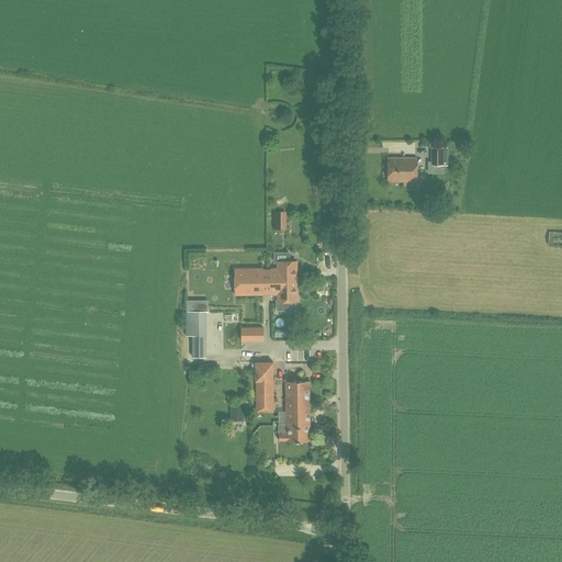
[(444,166),(448,165),(448,148),(444,148),(431,147),(431,165),(444,166)]
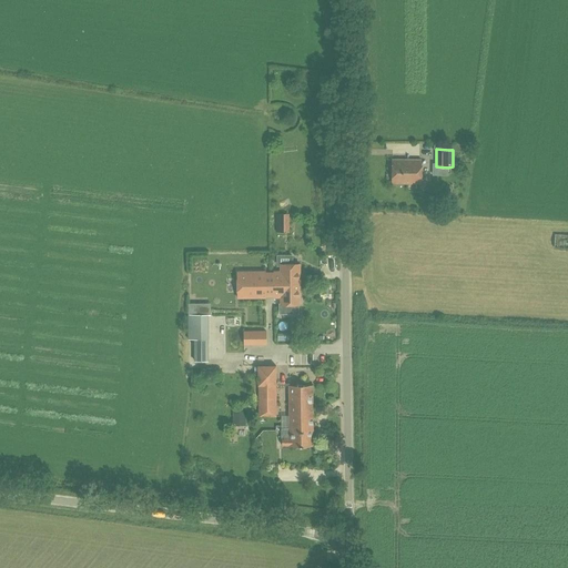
[(393,183),(422,183),(422,160),(393,159),(393,183)]
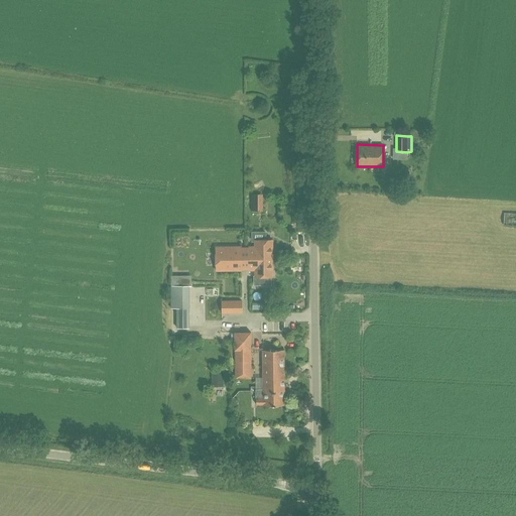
[(507,224),(515,224),(515,212),(507,212),(507,224)]
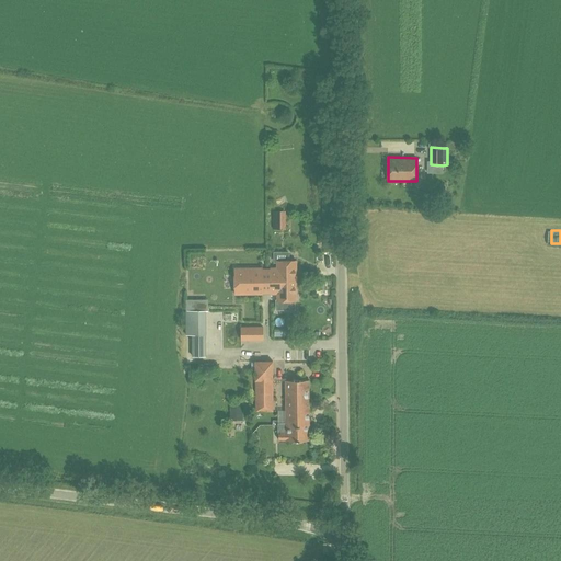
[(270,282),(296,281),(295,261),(276,262),(276,268),(270,268),(270,282)]
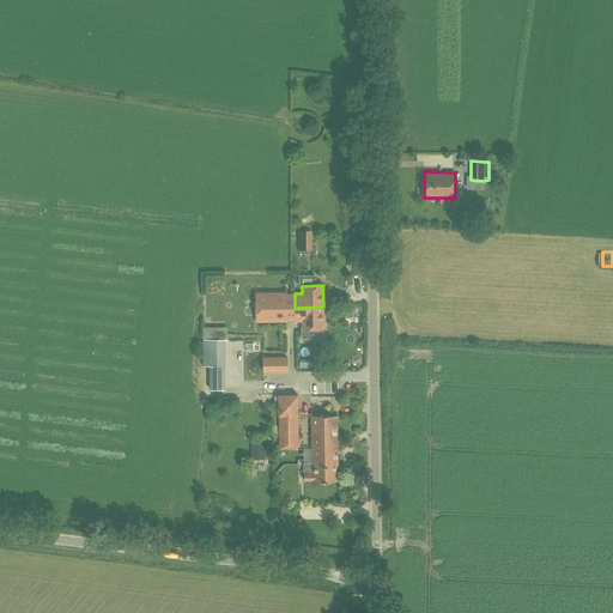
[(258,313),(256,313),(256,322),(286,322),(285,293),(255,295),(255,305),(258,305),(258,313)]
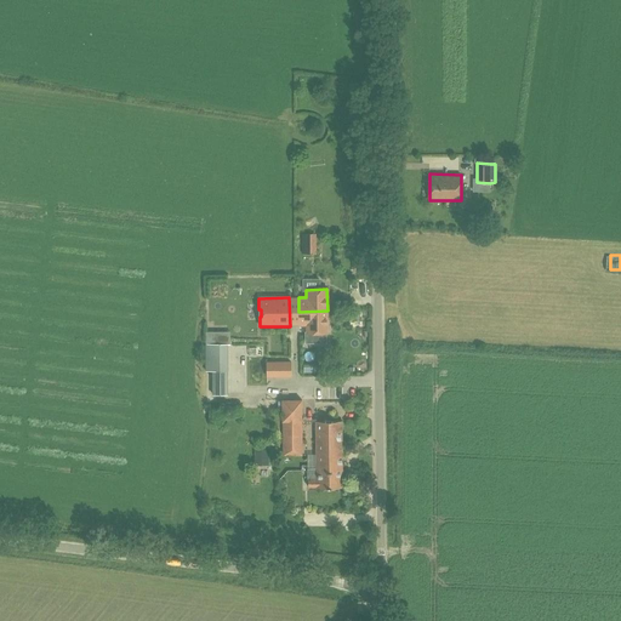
[(328,311),(298,312),(298,325),(306,325),(306,334),(328,334),(328,311)]
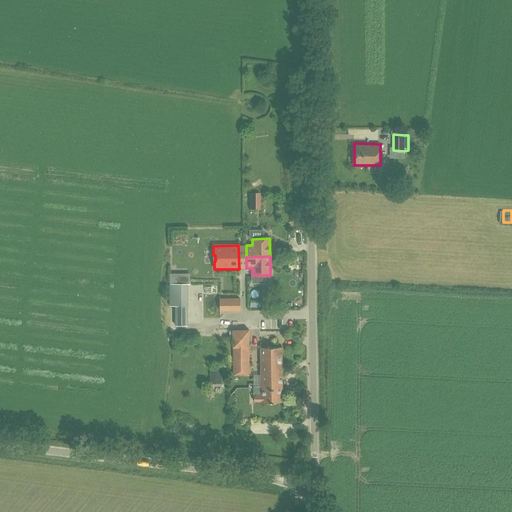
[(169,284),(170,325),(188,325),(188,284),(169,284)]
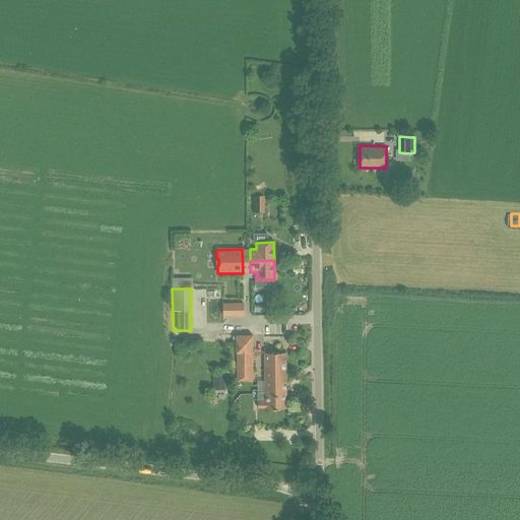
[(236,334),(237,383),(254,382),(253,334),(236,334)]
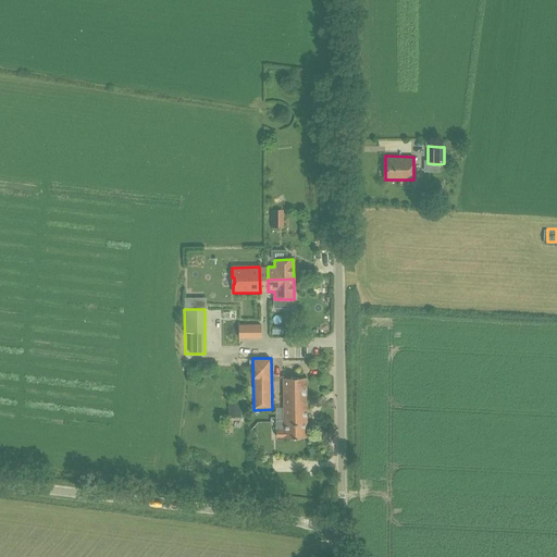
[(283,408),(307,408),(307,378),(283,379),(283,408)]
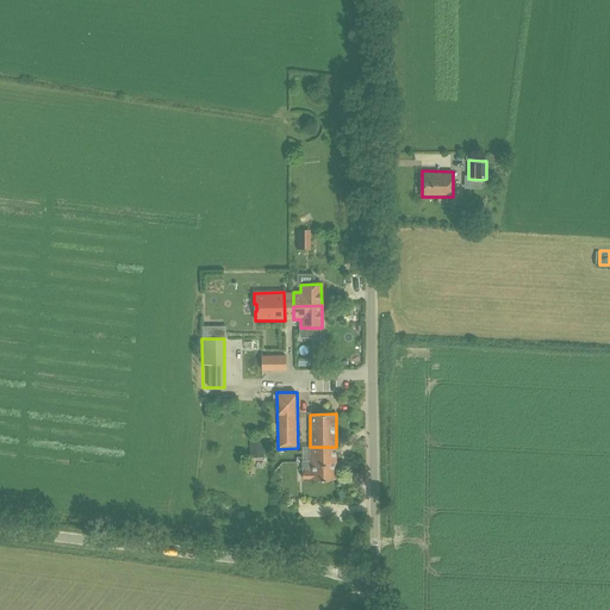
[(311,478),(311,479),(337,479),(336,447),(310,447),(311,459),(303,460),(303,471),(303,478),(311,478)]
